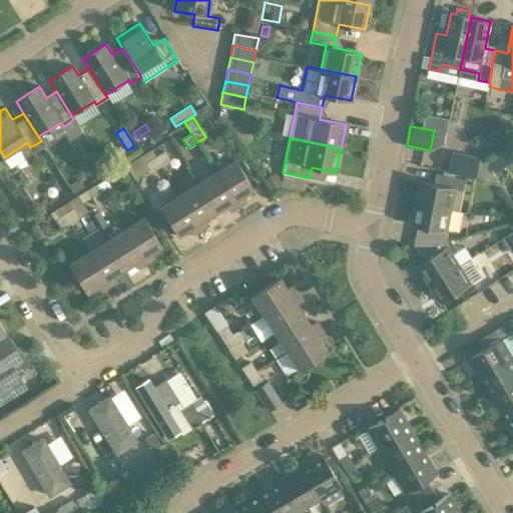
[(154,156),(160,166),(169,160),(163,151),(154,156)]
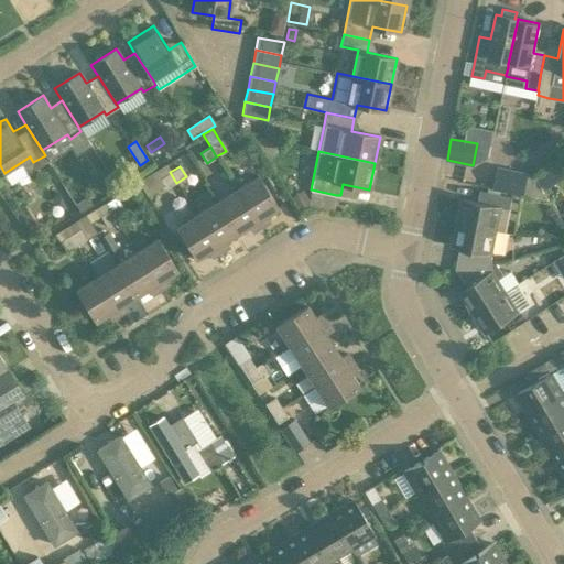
[(491,190),(523,195),(541,198),(549,199),(545,193),(533,174),(496,166),(491,190)]
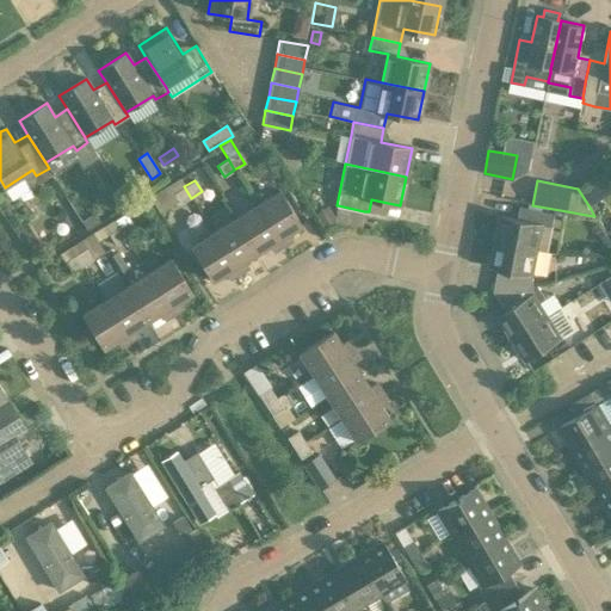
[(591,183),(579,191),(587,203),(599,196),(591,183)]
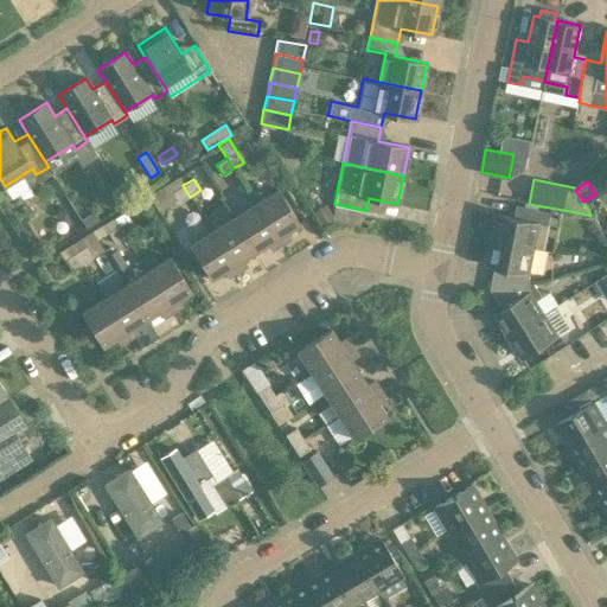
[(179,203),(190,197),(183,185),(172,192),(179,203)]
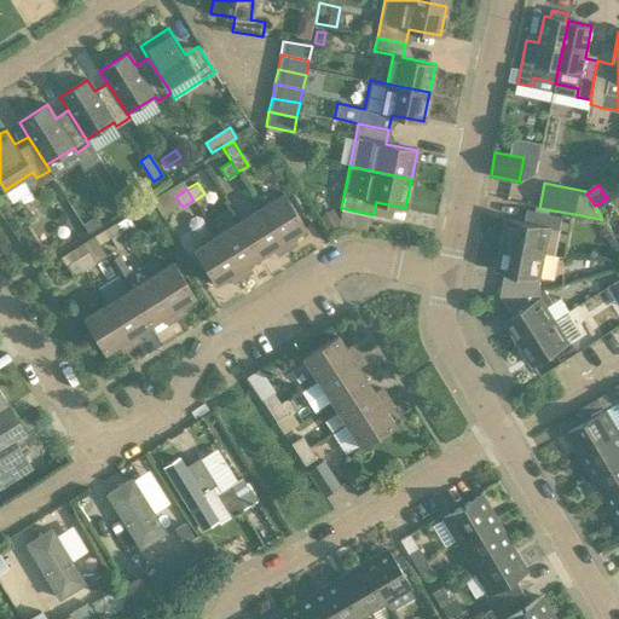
[(283,194),(260,208),(287,249),(296,244),(291,236),(305,227),(283,194)]
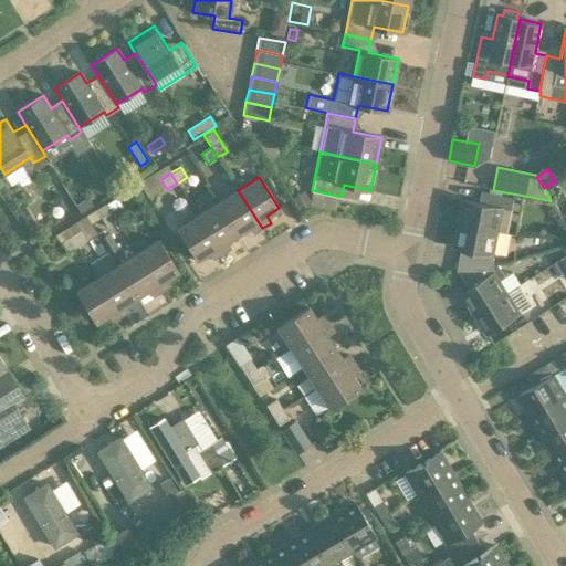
[(238,190),(218,202),(237,234),(249,227),(253,234),(262,228),(238,190)]
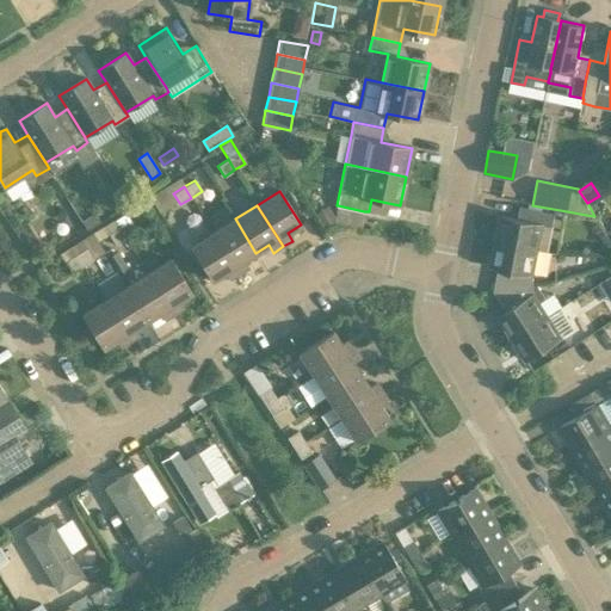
[(322,226),(334,218),(327,207),(315,213),(322,226)]
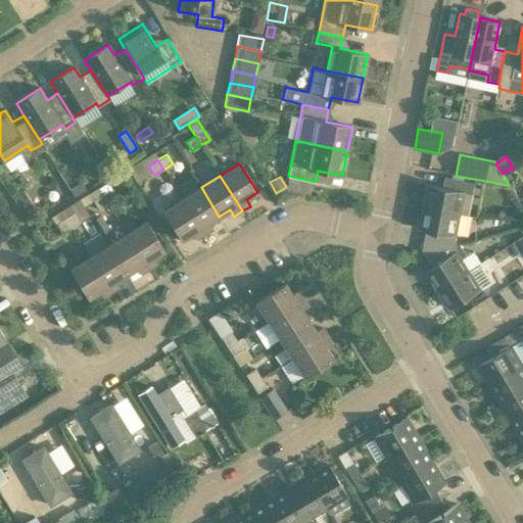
[(424,207),(460,214),(468,216),(474,183),(444,177),(442,187),(429,184),(424,207)]
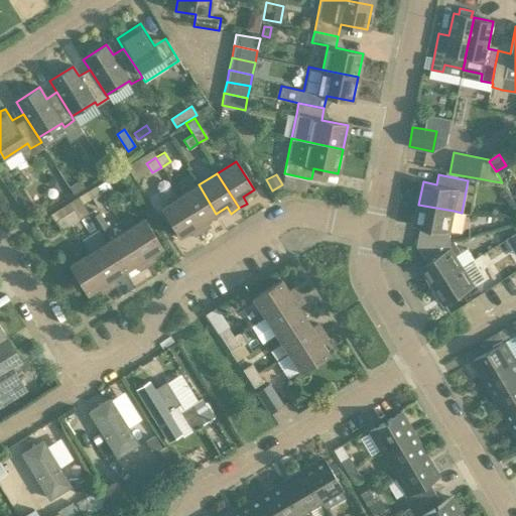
[(96,185),(100,192),(106,202),(115,196),(105,179),(96,185)]
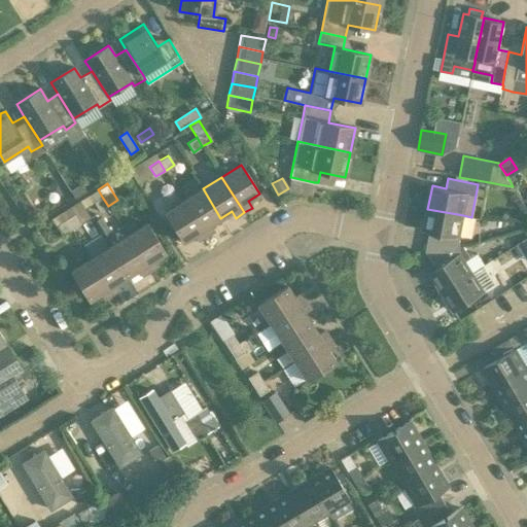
[(203,188),(183,201),(206,236),(214,231),(210,224),(220,218),(203,188)]
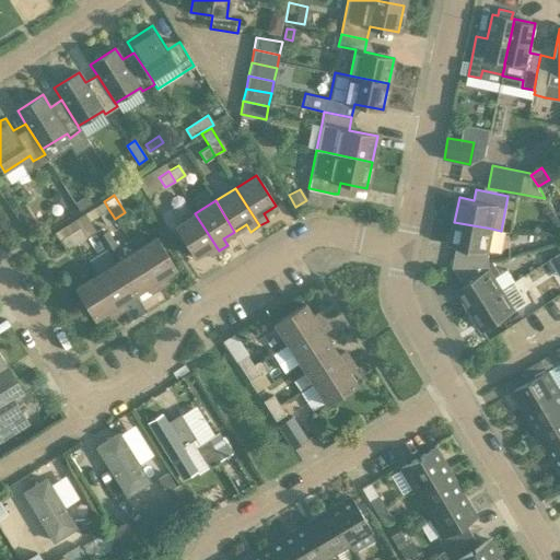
[(106,225),(115,219),(108,209),(100,214),(106,225)]
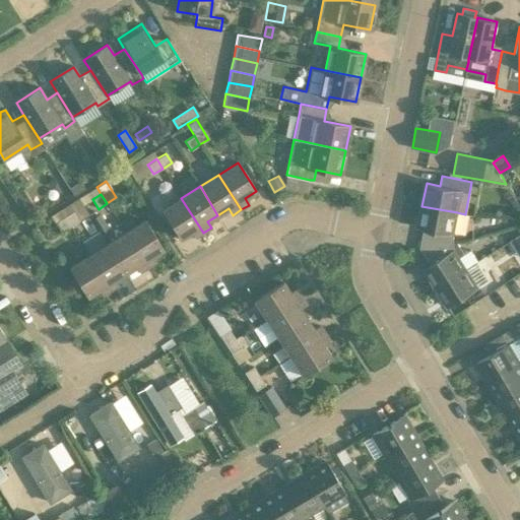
[(196,238),(203,233),(181,198),(161,210),(181,239),(192,232),(196,238)]
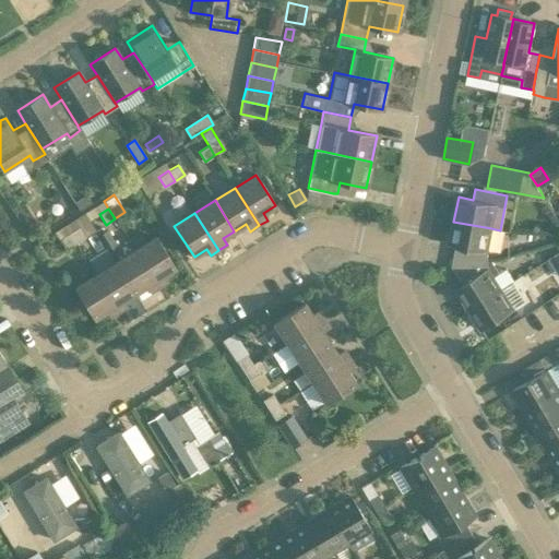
[(63,225),(75,244),(85,237),(73,219),(63,225)]
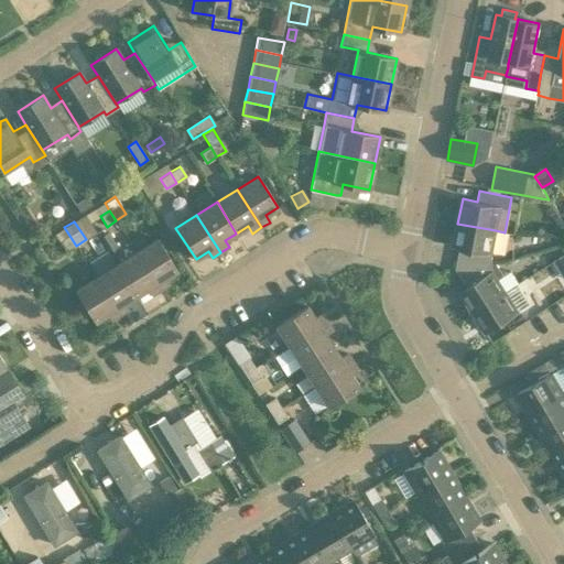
[(458,248),(455,269),(474,266),(491,262),(491,255),(496,230),(457,224),(453,247),(458,248)]
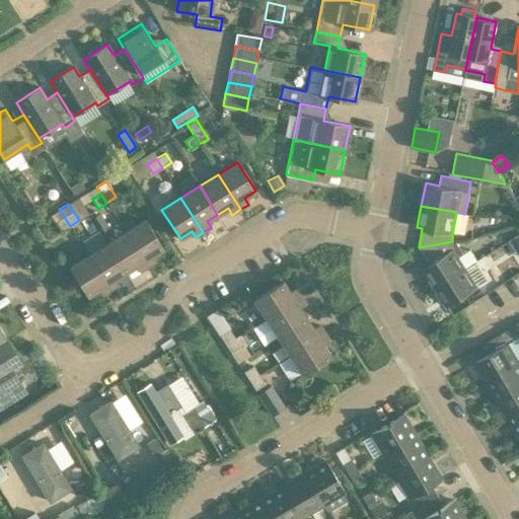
[(61,232),(70,226),(59,209),(51,215),(61,232)]
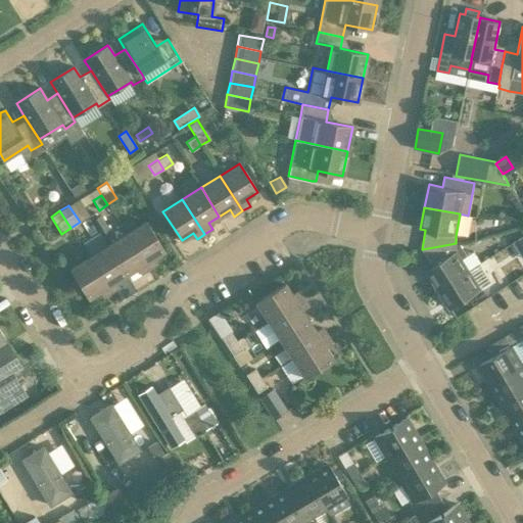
[(145,223),(127,234),(149,270),(157,265),(153,258),(163,251),(145,223)]
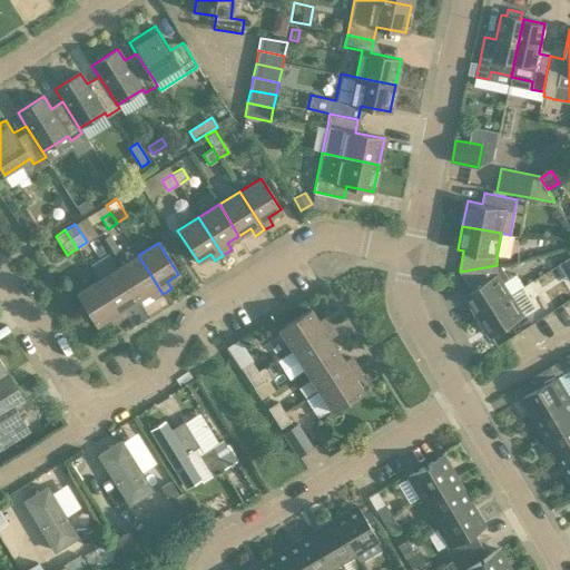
[(138,255),(118,267),(139,300),(150,292),(155,300),(163,294),(138,255)]
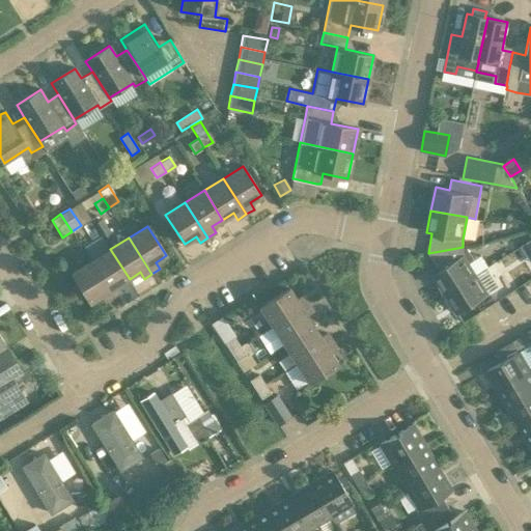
[(467,248),(463,247),(446,250),(428,253),(439,271),(432,275),(445,294),(475,275),(469,263),(474,259),(467,248)]
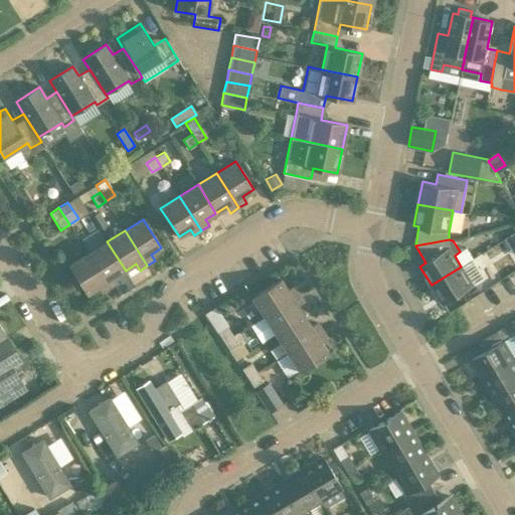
[(107,241),(89,253),(111,289),(119,284),(115,278),(126,271),(107,241)]
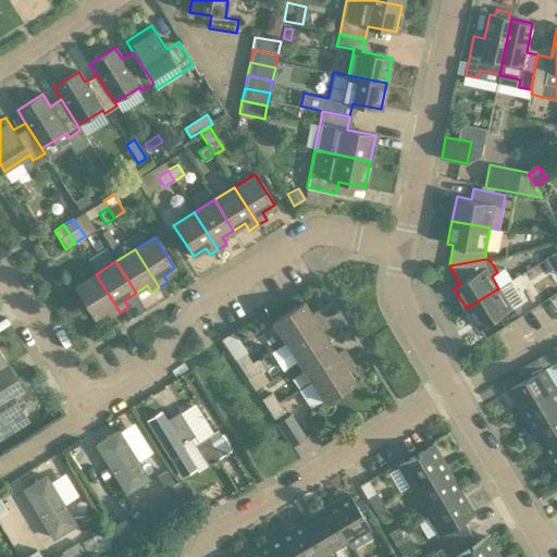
[(111,318),(120,312),(96,274),(76,287),(96,319),(107,311),(111,318)]
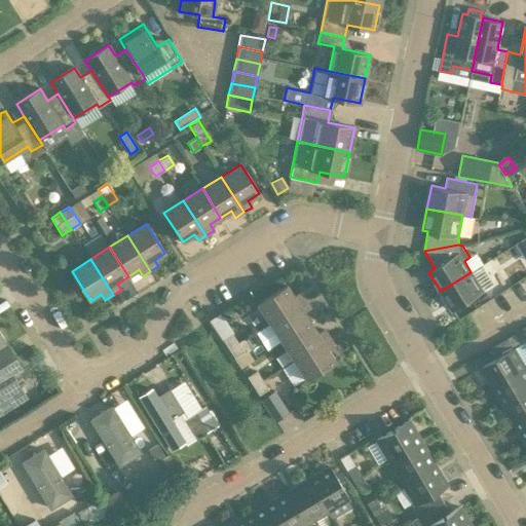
[(482,265),(471,272),(441,291),(453,310),(494,284),(482,265)]
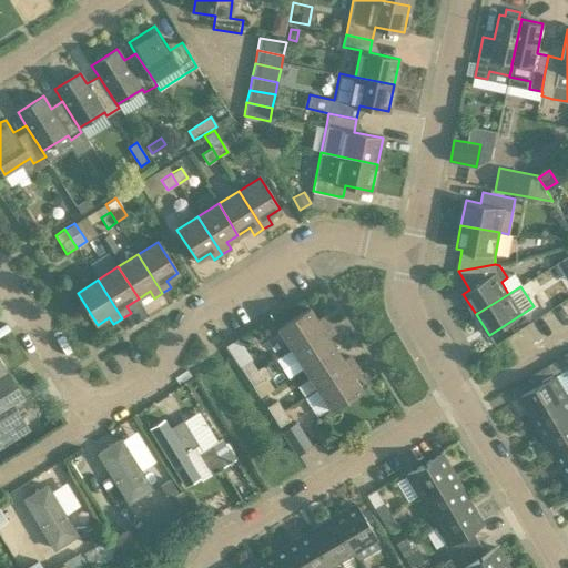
[(277,330),(291,350),(330,324),(325,316),(317,321),(310,308),(277,330)]
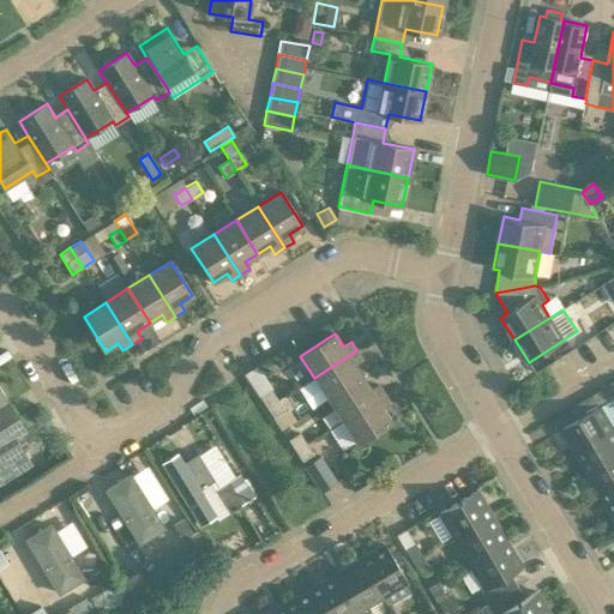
[(356,350),(314,378),(329,399),(363,378),(355,365),(362,360),(356,350)]
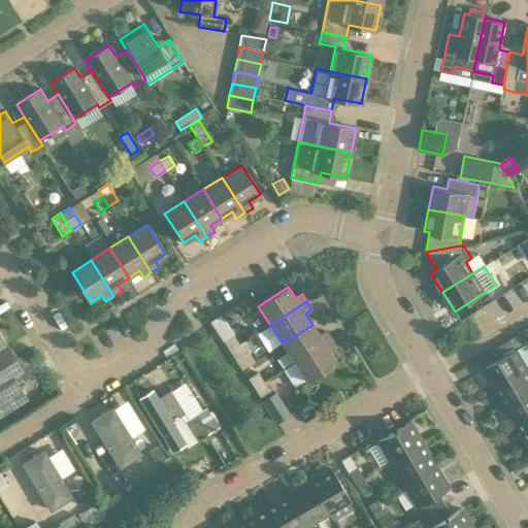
[(221,315),(210,322),(223,340),(233,333),(221,315)]
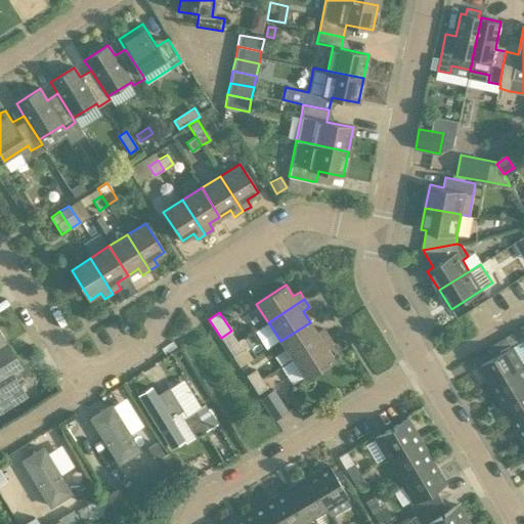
[(317,333),(310,322),(280,341),(292,359),(328,337),(323,330),(317,333)]
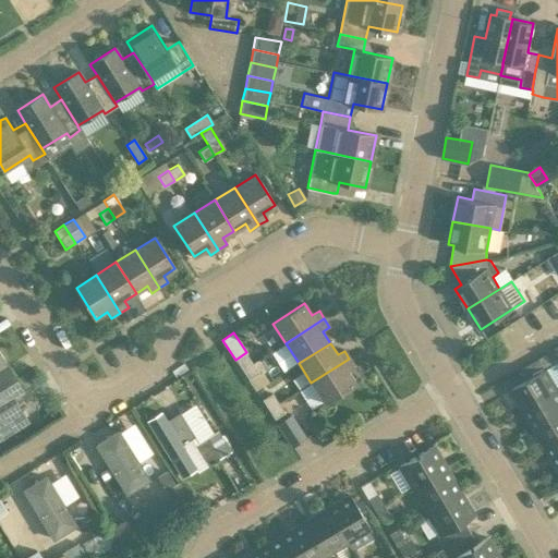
[(243,370),(253,363),(246,354),(238,361),(243,370)]
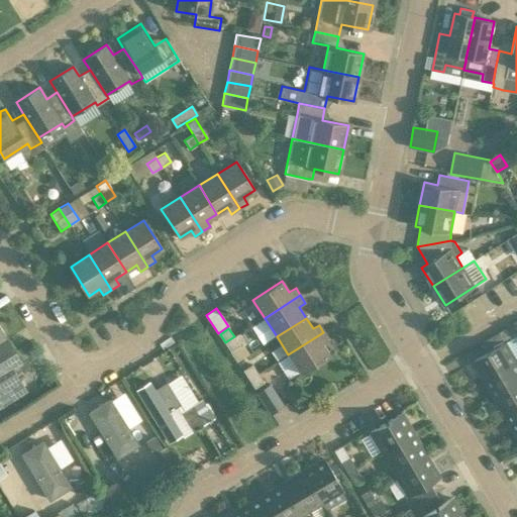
[(323,332),(288,354),(300,374),(330,354),(322,343),(328,339),(323,332)]
